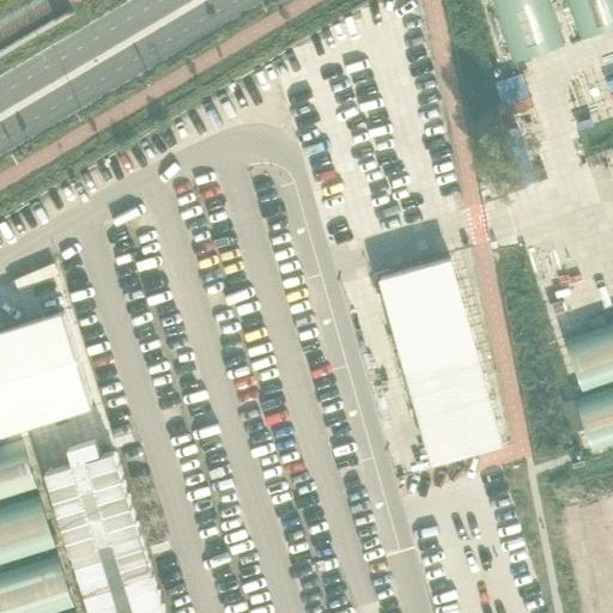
[(564,44),(548,0),(492,0),(513,62),(564,44)]
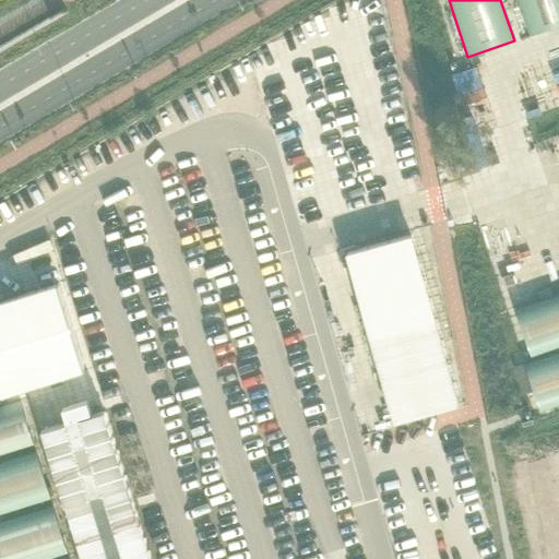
[(558,25),(558,0),(516,0),(530,36),(558,25)]
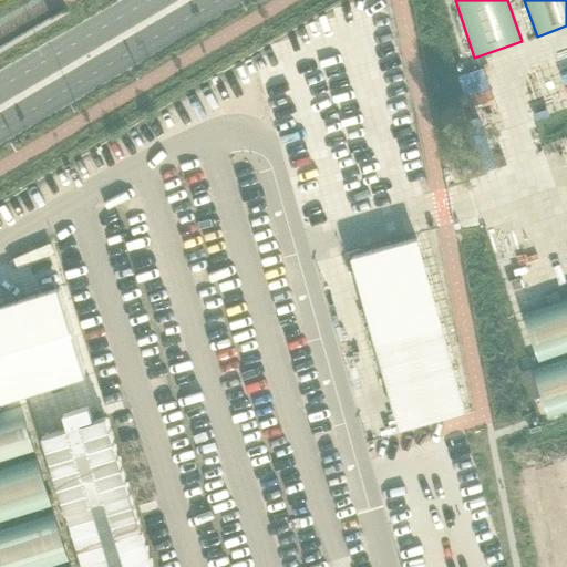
[(471,411),(420,239),(350,260),(401,432),(471,411)]
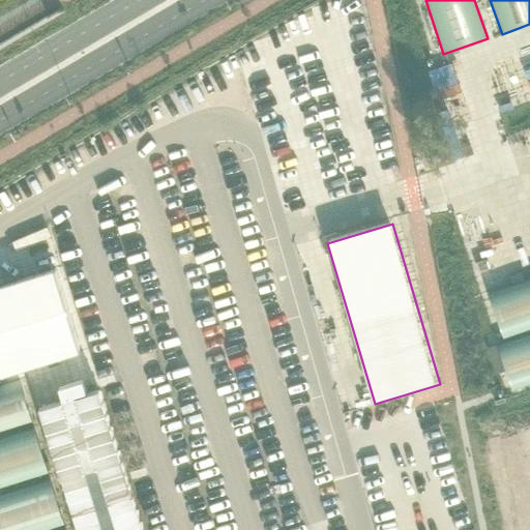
[(80,351),(55,270),(0,287),(0,374),(0,376),(80,351)]
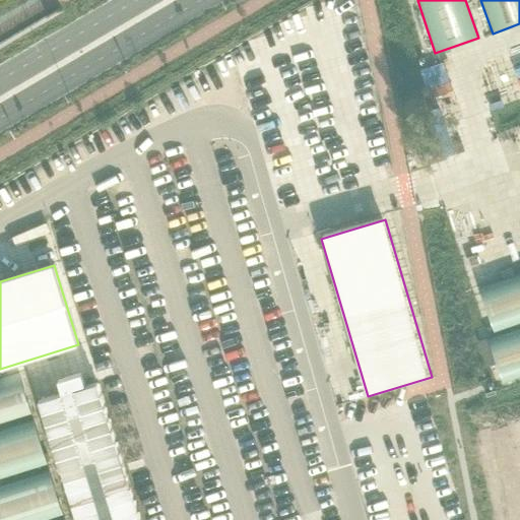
[(492,332),(519,322),(519,273),(476,288),(492,332)]
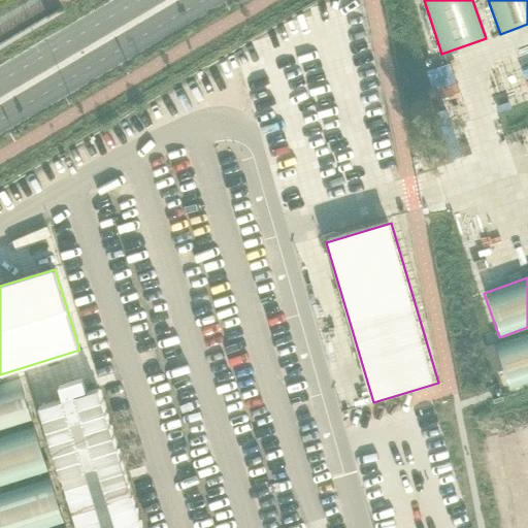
[(507,388),(527,381),(527,332),(492,344),(507,388)]
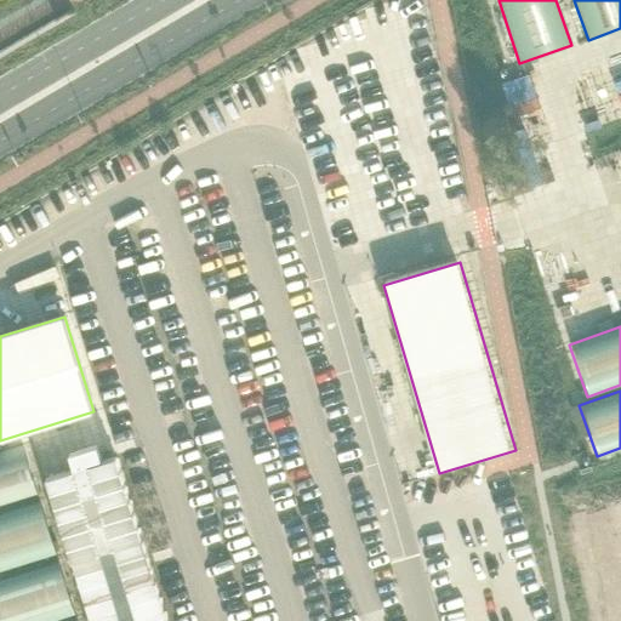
[(22,444),(0,451),(0,506),(38,495),(22,444)]
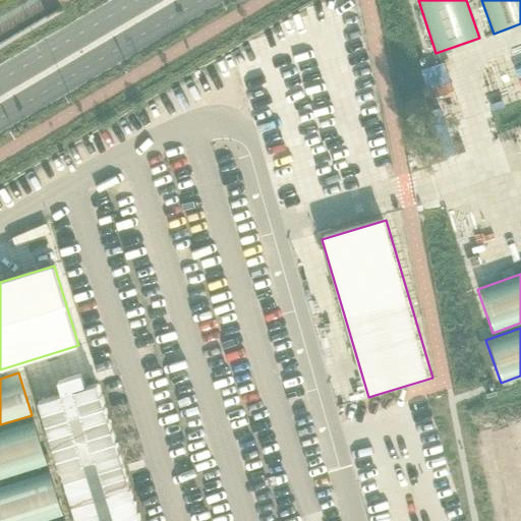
[(140,520),(97,383),(84,387),(80,373),(57,381),(61,394),(38,401),(74,520),(140,520)]
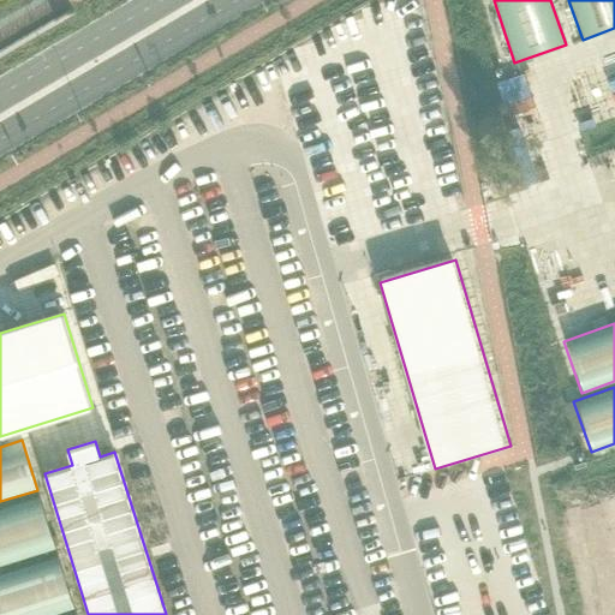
[(40,496),(0,507),(0,563),(55,547),(40,496)]
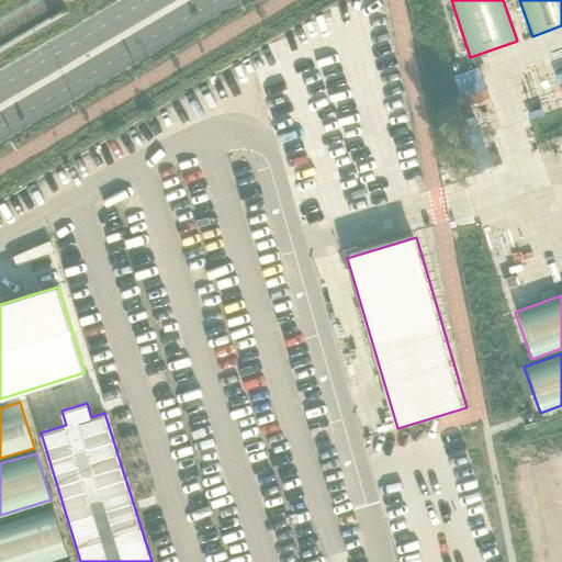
[(53,507),(0,524),(0,561),(40,561),(68,553),(53,507)]
